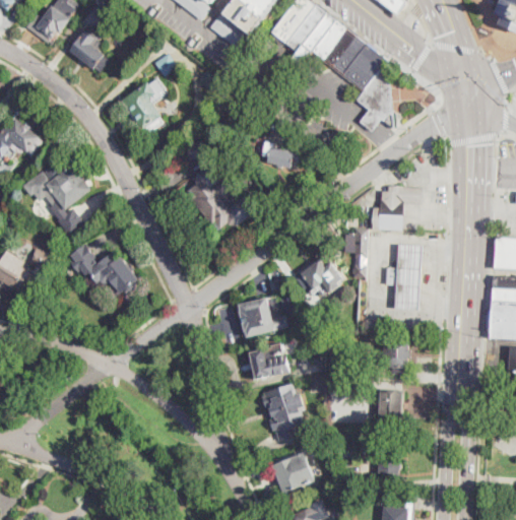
[(14,0),(7,10),(0,4),(0,0),(14,0)]
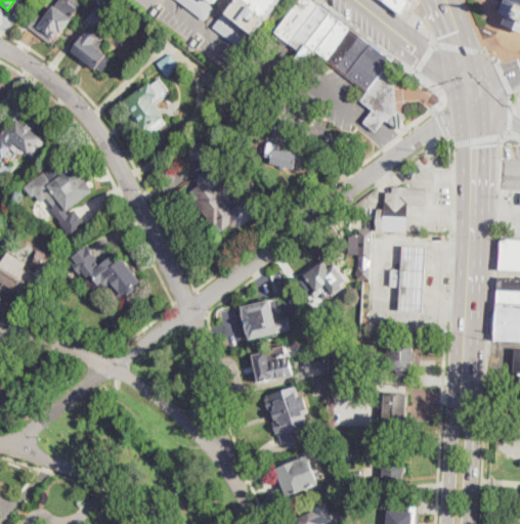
[(72,0),(80,5),(57,36),(53,33),(47,43),(39,37),(33,33),(27,28),(26,28),(35,13),(37,15),(42,18),(43,19),(56,0),(72,0)]
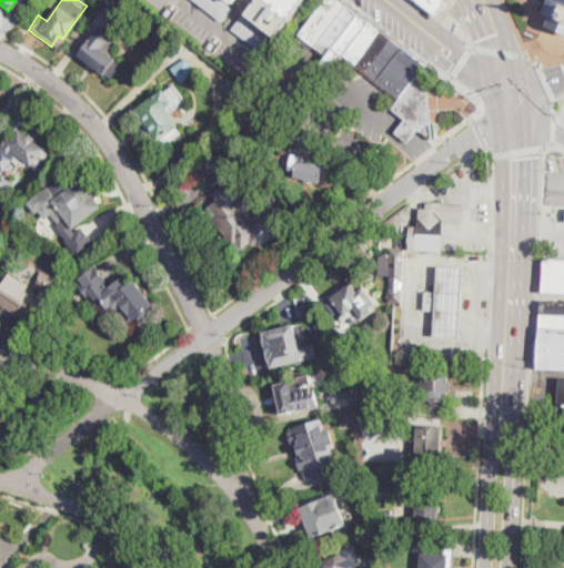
[(123,0),(111,16),(99,6),(102,0),(123,0)]
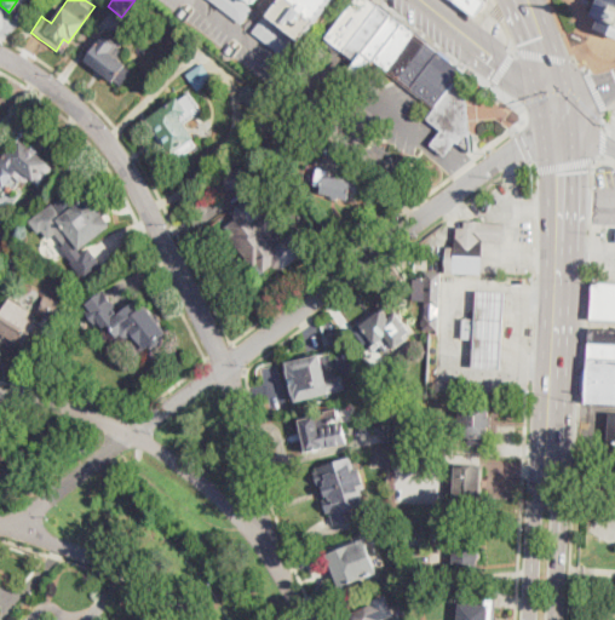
[(210,0),(239,22),(249,7),(240,0),(210,0)]
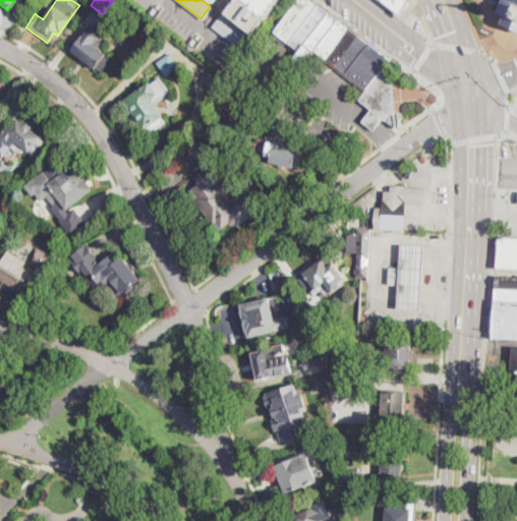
[(230,0),(222,11),(233,20),(240,25),(250,35),(276,0),(230,0)]
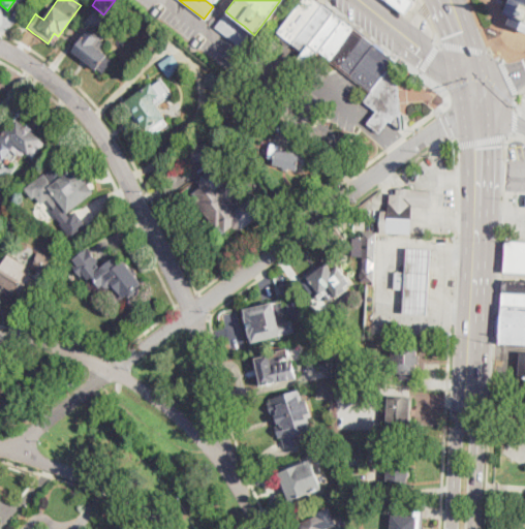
[(313,0),(393,60),(398,114),(399,130),(387,121),(377,133),(365,124),(374,112),(372,110),(361,101),(368,93),(369,91),(317,52),(305,68),(302,65),(295,60),(301,53),(288,42),(285,47),(274,38),(277,35),(275,33),(299,0),(313,0)]
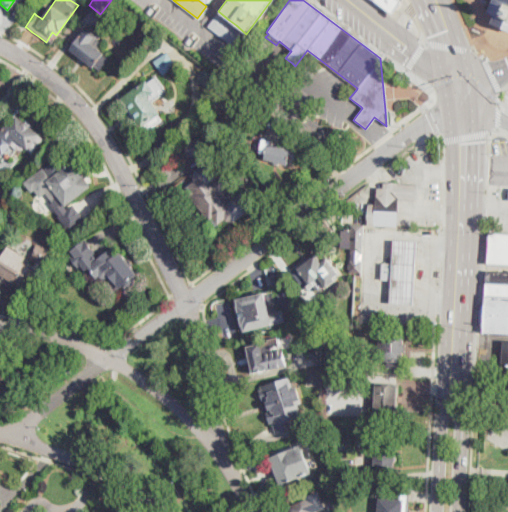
[(391,14),(388,11),(373,0),(399,0),(400,2),(399,3),(391,14)]
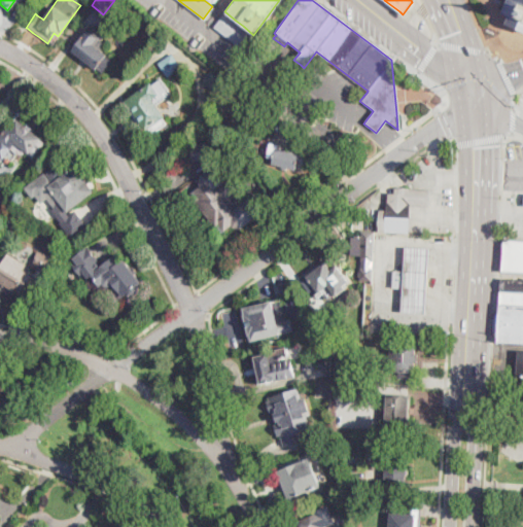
[(522,0),(522,32),(520,31),(504,24),(508,15),(499,12),(500,12),(504,0),(522,0)]
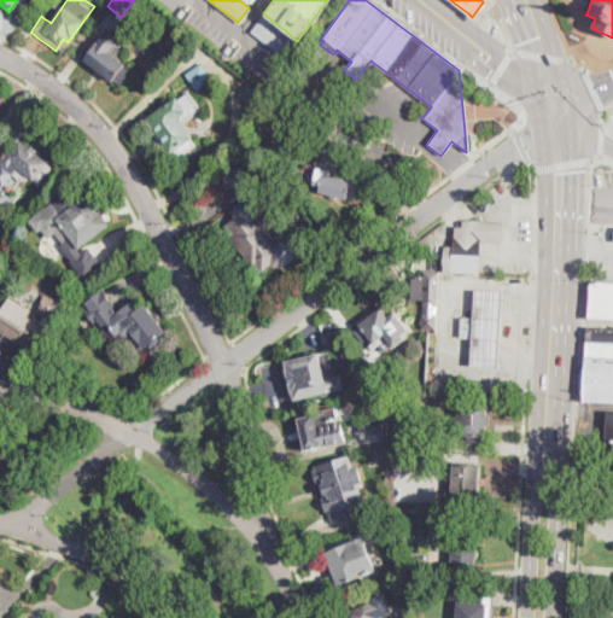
[(258,16),(249,30),(282,58),(295,44),(281,34),(285,30),(276,24),(274,28),(258,16)]
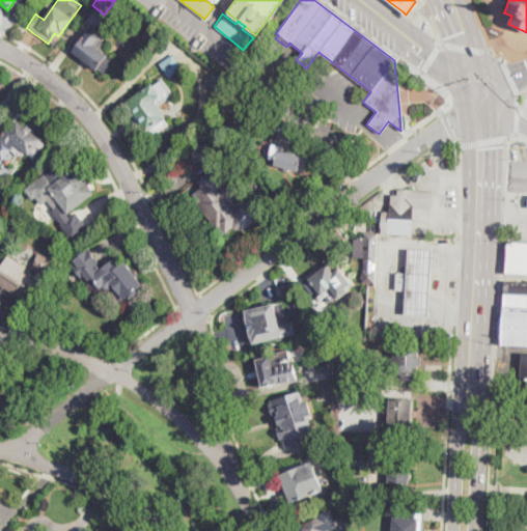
[(86,31),(92,34),(94,32),(102,37),(100,42),(105,46),(101,52),(106,55),(104,57),(110,61),(102,73),(85,61),(80,58),(72,52),(86,31)]
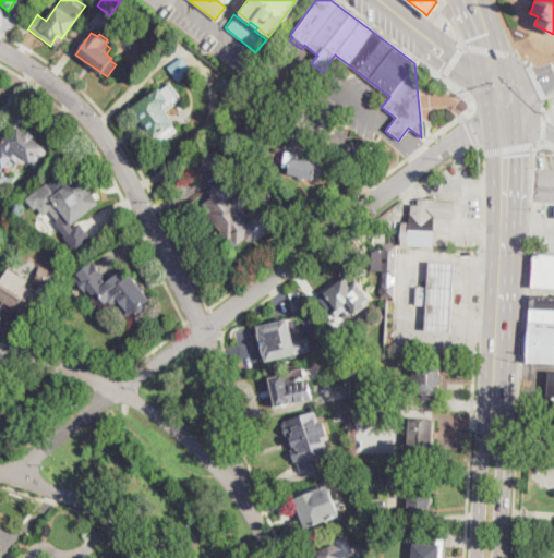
[(178,80),(176,82),(170,75),(165,68),(166,67),(179,57),(189,69),(190,71),(178,80)]
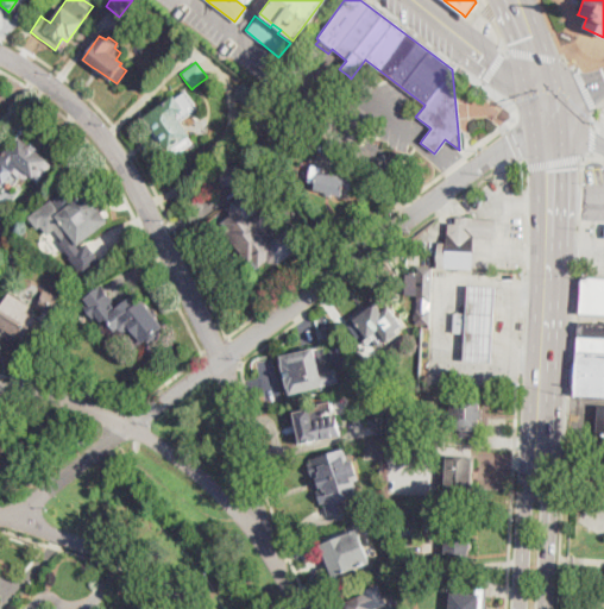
[(187,94),(197,108),(192,113),(188,115),(178,121),(183,127),(187,132),(188,133),(186,136),(192,143),(172,156),(165,146),(164,148),(158,139),(155,142),(153,139),(150,135),(148,130),(151,127),(143,115),(171,96),(172,99),(184,90),(187,94)]
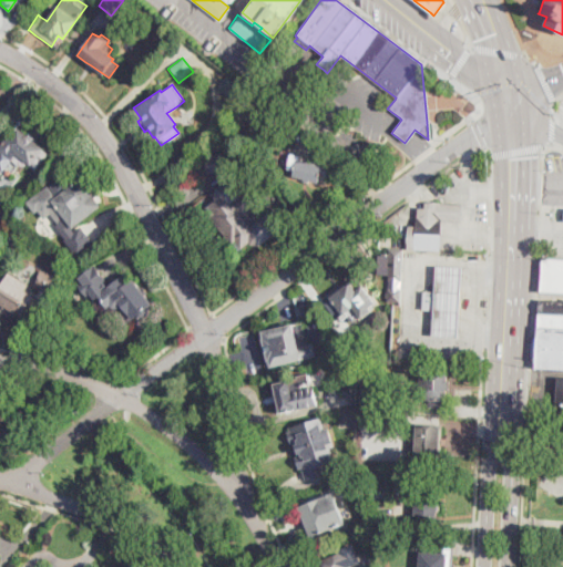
[(254,99),(248,104),(242,99),(247,92),(254,99)]
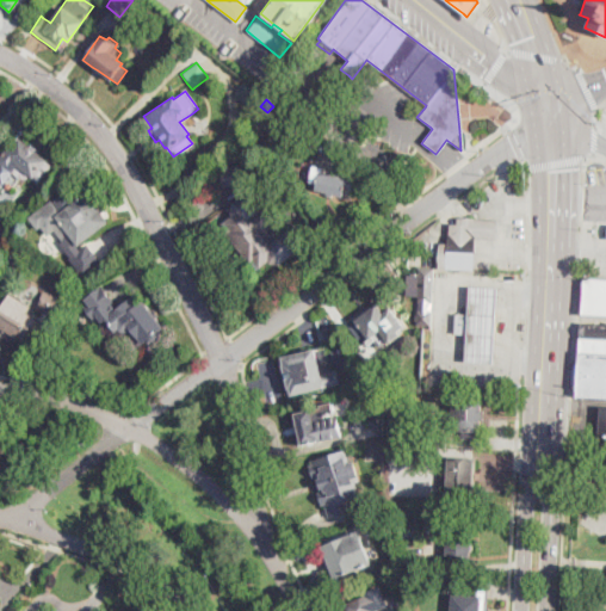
[(266,113),(261,122),(255,117),(260,110),(266,113)]
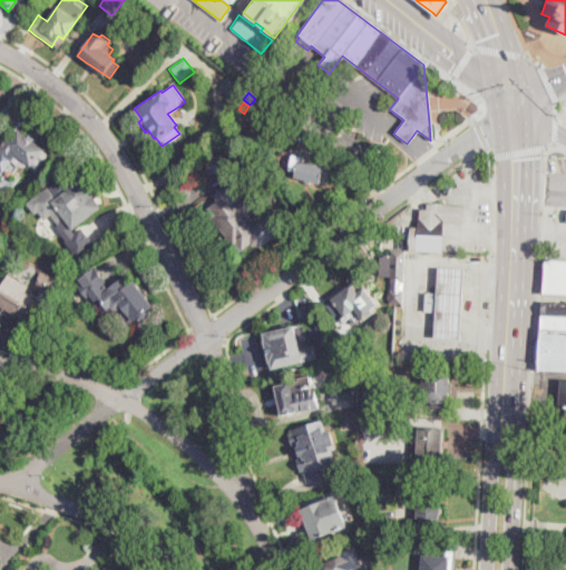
[(26,137),(31,141),(47,155),(39,165),(35,169),(25,160),(18,168),(16,167),(9,174),(6,178),(1,175),(0,176),(0,146),(8,136),(9,138),(16,129),(26,137)]
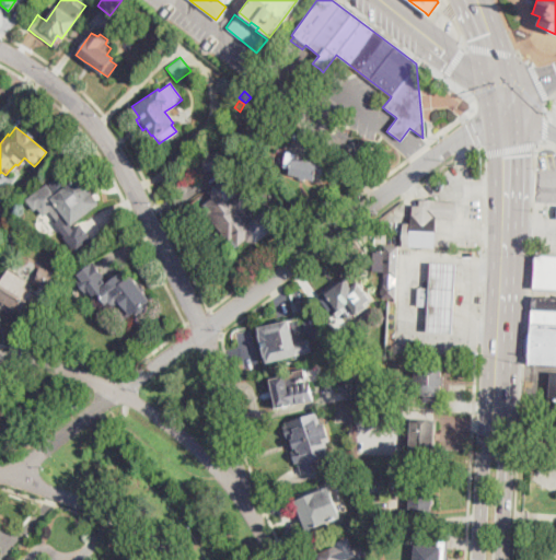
[(197,174),(194,174),(189,155),(216,149),(220,164),(220,168),(216,170),(209,171),(197,174)]
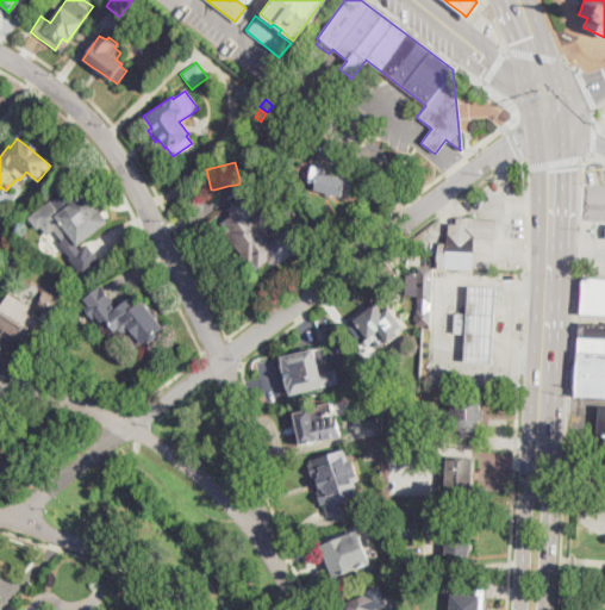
[(353,182),(347,201),(326,194),(323,193),(311,190),(313,184),(309,181),(306,181),(311,166),(312,167),(319,169),(319,172),(353,182)]
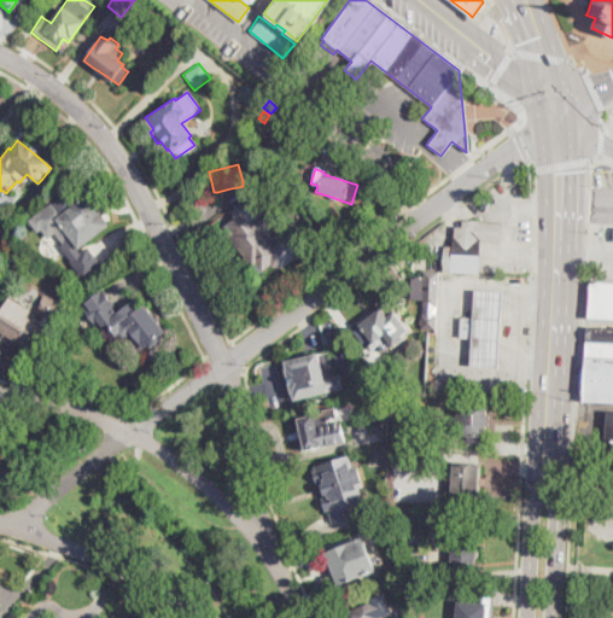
[(263,214),(281,238),(290,232),(304,250),(282,268),(272,267),(269,264),(258,274),(252,267),(251,268),(240,254),(238,251),(226,237),(228,235),(222,227),(226,223),(233,217),(232,216),(233,205),(251,191),(255,187),(272,208),(263,214)]
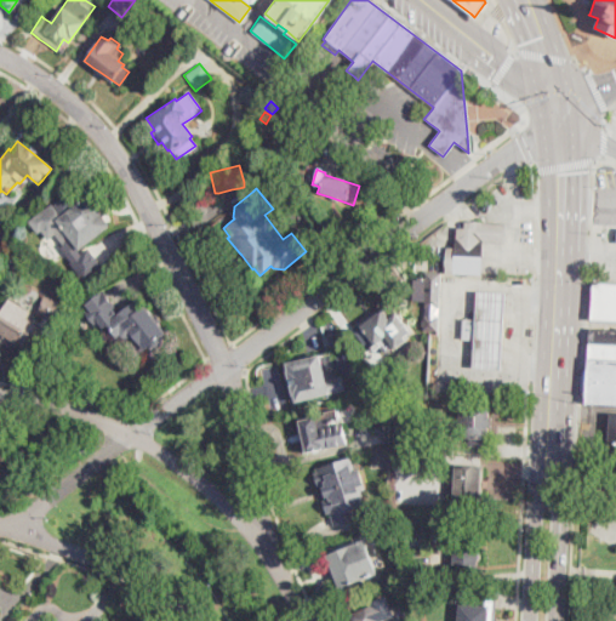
[(86,193),(93,203),(98,200),(106,210),(102,212),(109,223),(77,249),(79,251),(86,245),(101,263),(80,279),(67,261),(68,260),(58,245),(61,243),(52,233),(45,239),(38,229),(35,232),(26,220),(49,201),(50,204),(63,193),(72,204),(86,193)]
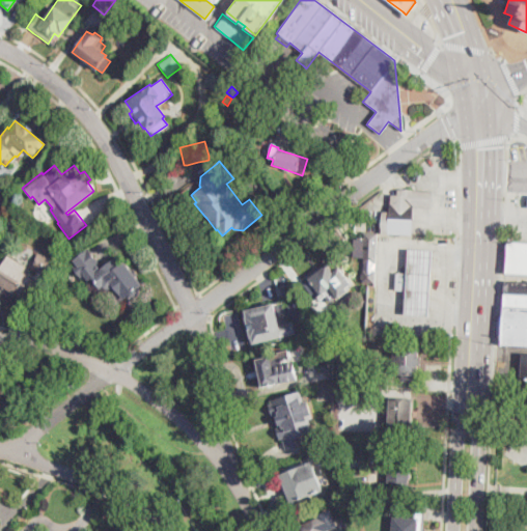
[(431,191),(431,201),(431,205),(430,208),(412,207),(411,233),(411,234),(407,234),(380,232),(380,231),(381,211),(388,212),(388,194),(395,194),(395,190),(431,191)]
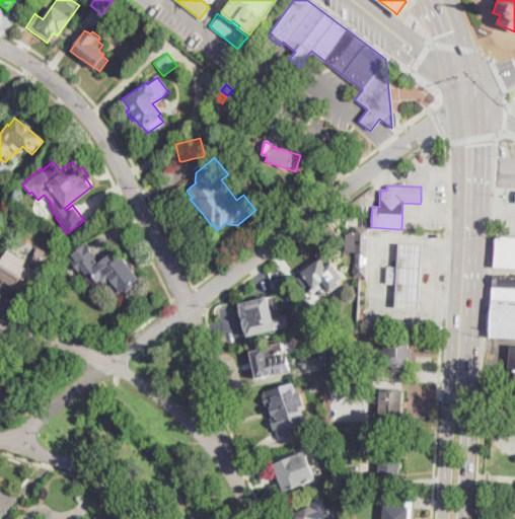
[(18,198),(14,203),(7,198),(11,193),(18,198)]
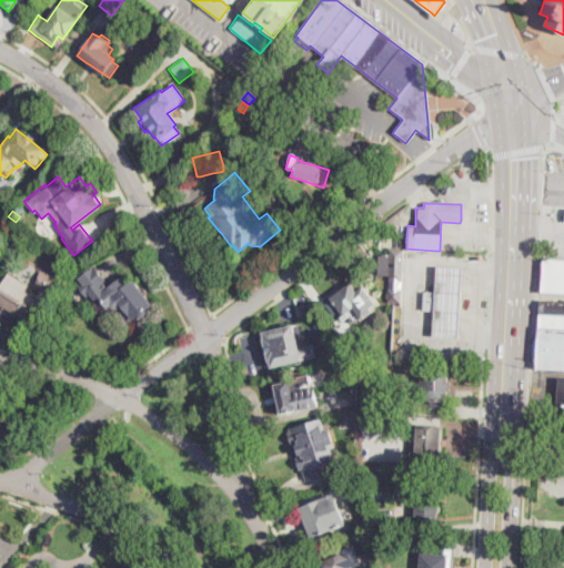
[(400,282),(399,302),(398,302),(390,302),(385,302),(386,282),(386,250),(400,250),(400,282)]
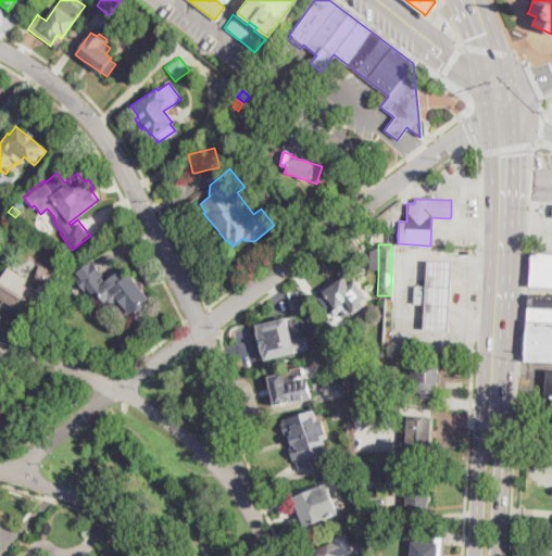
[(551,287),(527,286),(528,276),(529,253),(534,253),(551,254),(551,287)]
